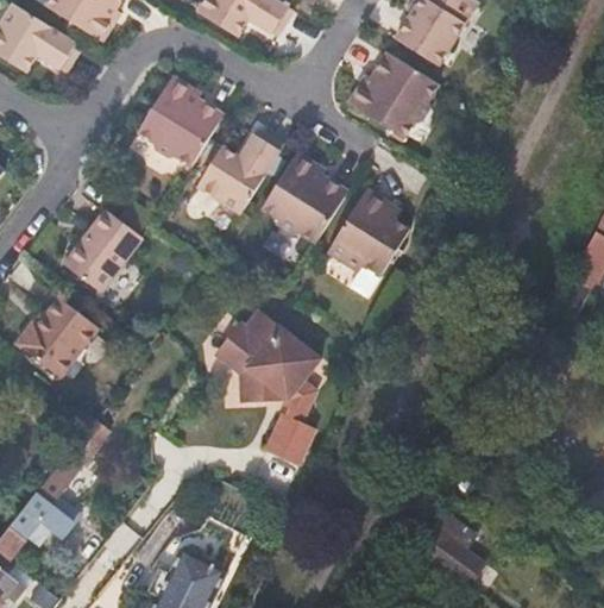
[(113,7),(117,0),(50,0),(46,7),(101,41),(114,19),(107,16),(113,7)]
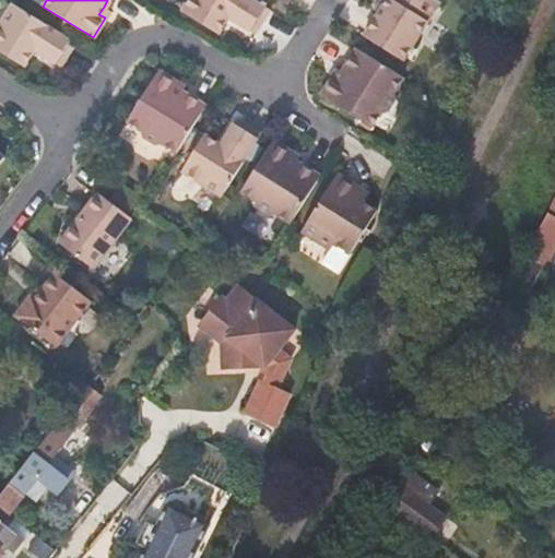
[(257,34),(270,11),(251,0),(190,0),(184,13),(221,34),(231,19),(257,34)]
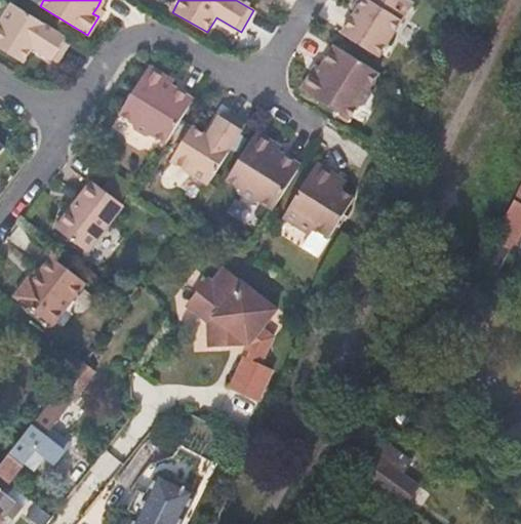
[(412,1),(410,0),(362,0),(356,11),(342,34),(377,55),(412,1)]
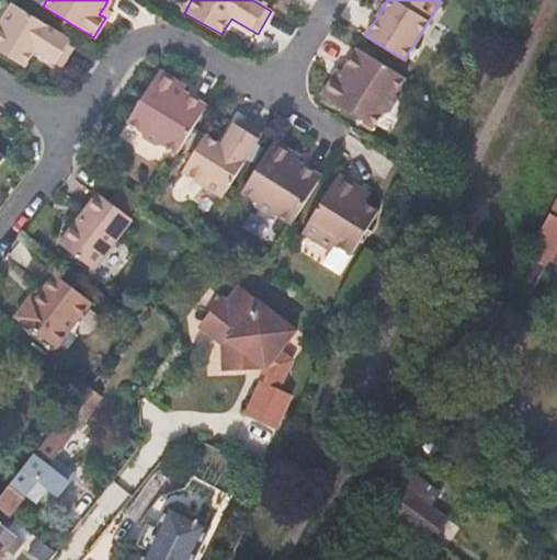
[(381,12),(387,0),(379,0),(374,9),(381,12)]
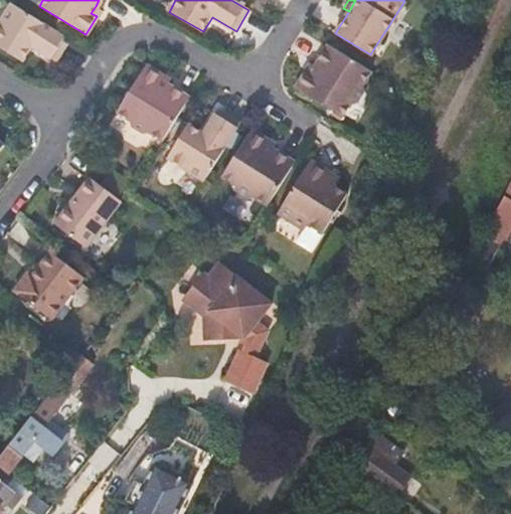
[(55,60),(68,39),(11,4),(0,21),(0,45),(22,59),(31,45),(55,60)]
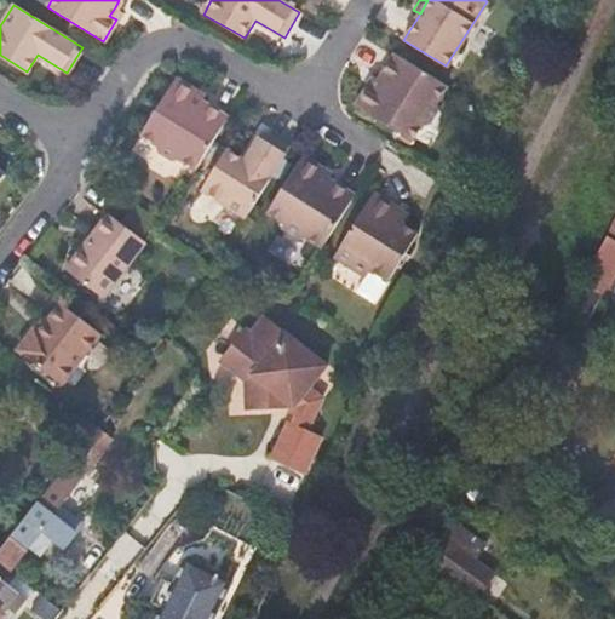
[(121,11),(115,7),(109,16),(116,19),(121,11)]
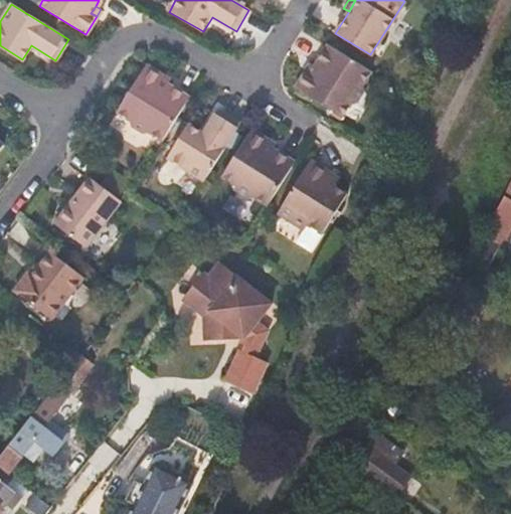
[(363,83),(371,72),(328,45),(315,67),(310,74),(304,70),(294,88),(342,118),(350,106),(360,103),(366,94),(363,83)]
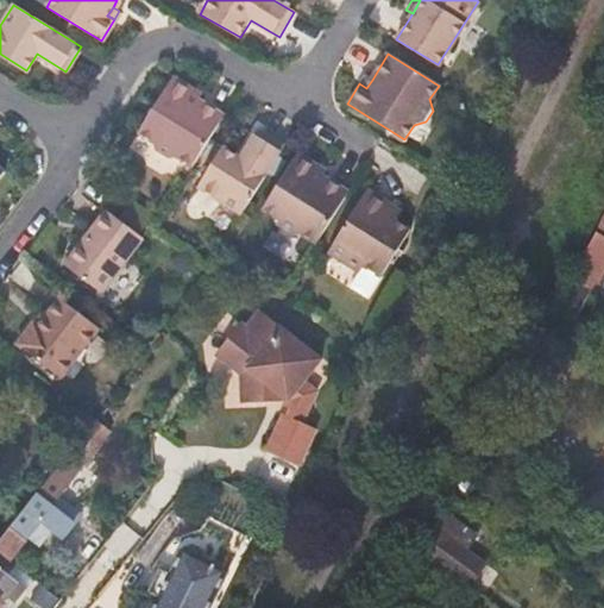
[(194,165),(225,114),(196,98),(188,93),(193,85),(172,74),(137,131),(153,142),(156,152),(168,160),(180,157),(194,165)]
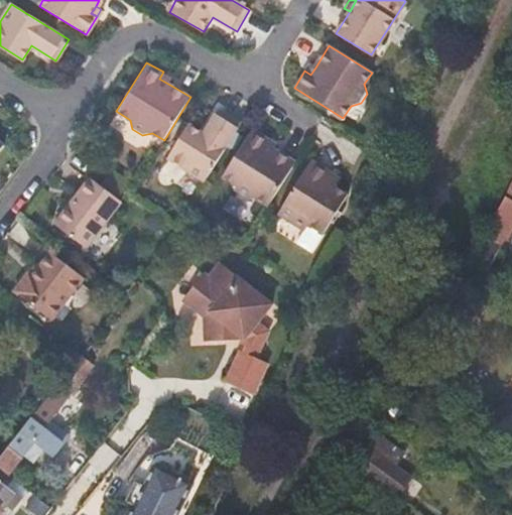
[(308,65),(304,71),(310,75),(315,68),(308,65)]
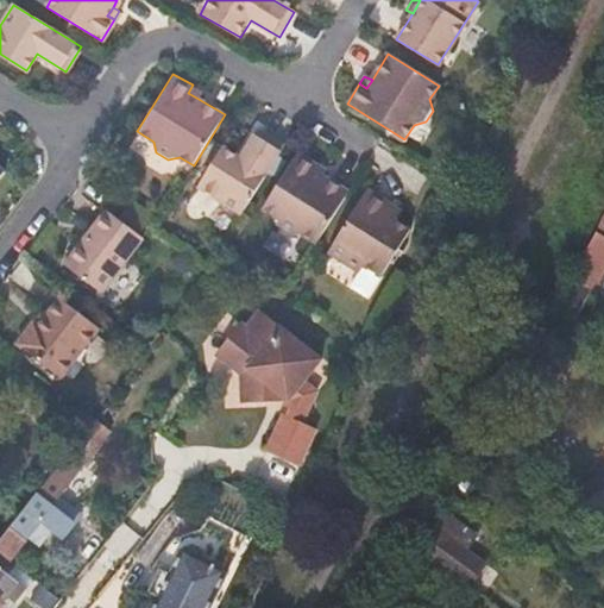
[(188,93),(196,98),(200,91),(193,85),(188,93)]
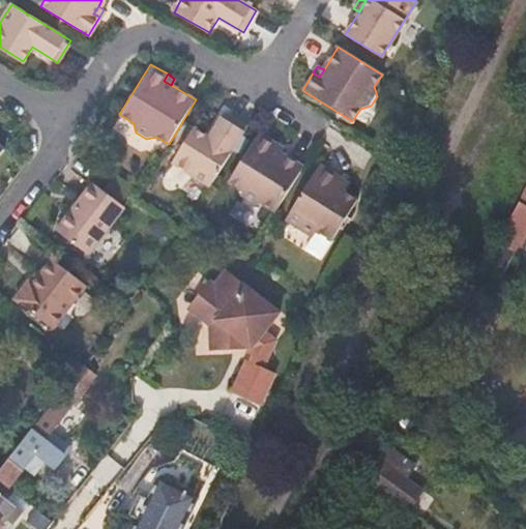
[(212,182),(247,123),(226,110),(211,135),(196,126),(175,159),(212,182)]
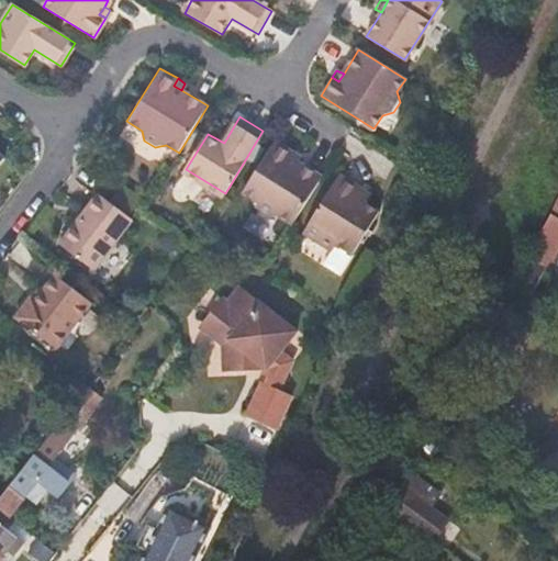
[(294,223),(324,175),(299,159),(292,156),(296,150),(276,138),(244,191),(258,201),(261,211),(271,217),(280,214),(294,223)]
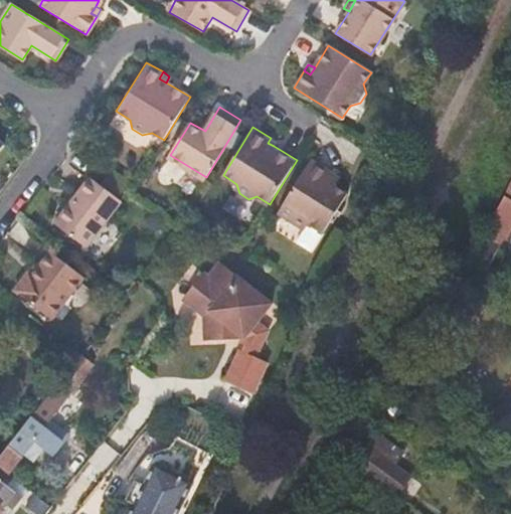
[(268,143),(274,146),(277,141),(271,138),(268,143)]
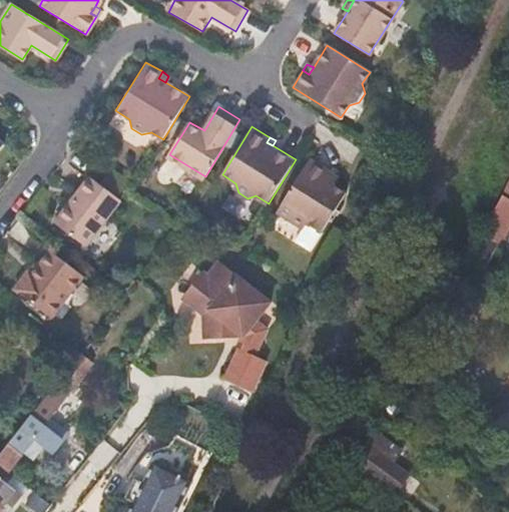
[(331,177),(336,169),(314,156),(281,209),(309,225),(301,238),(316,246),(351,190),(339,182),(331,177)]
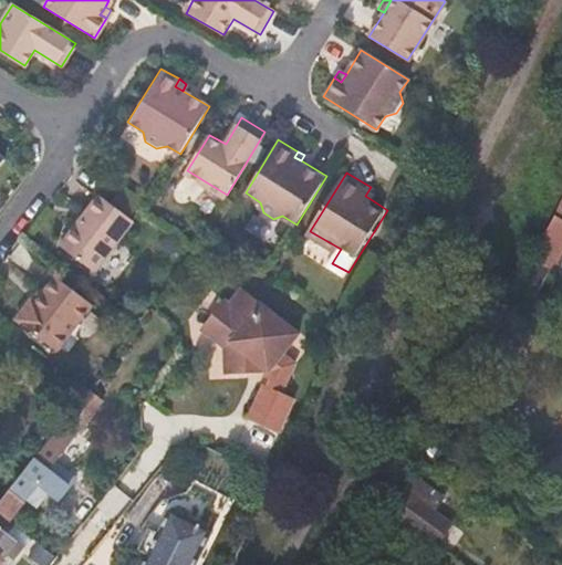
[(380,192),(371,187),(365,196),(374,201),(380,192)]
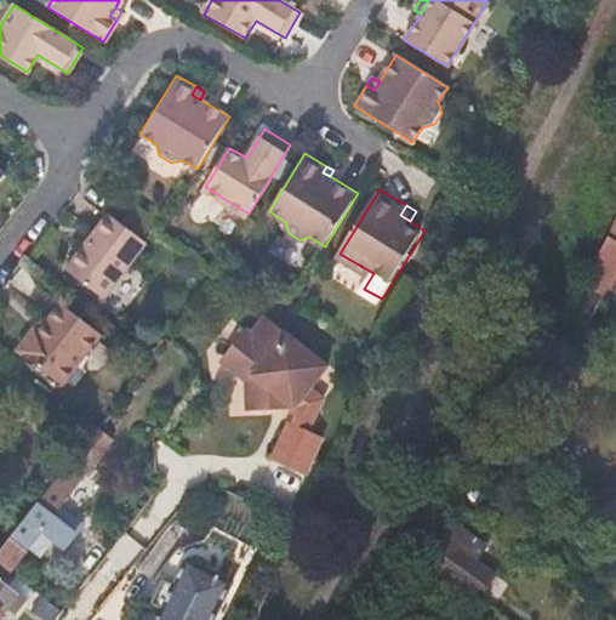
[(101,300),(143,246),(106,215),(62,271),(101,300)]
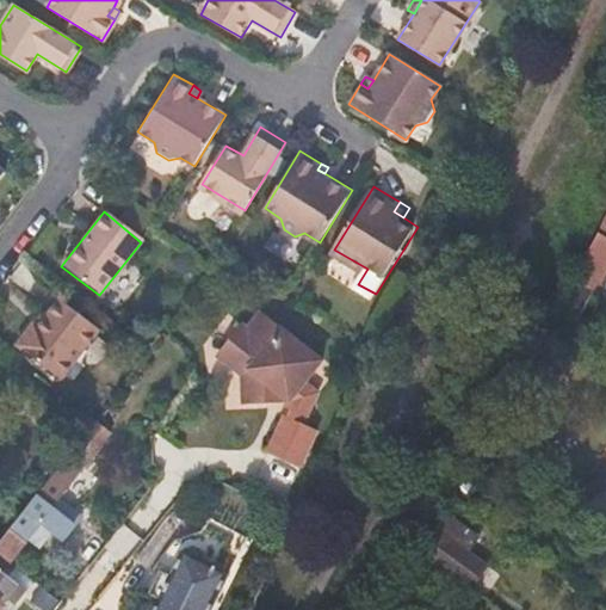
[(605,238),(597,232),(572,281),(592,294),(605,271),(605,238)]
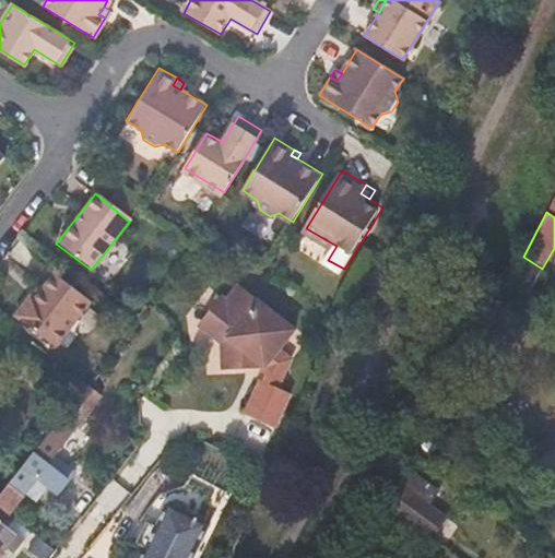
[(55,348),(90,304),(52,275),(34,299),(30,295),(13,316),(55,348)]
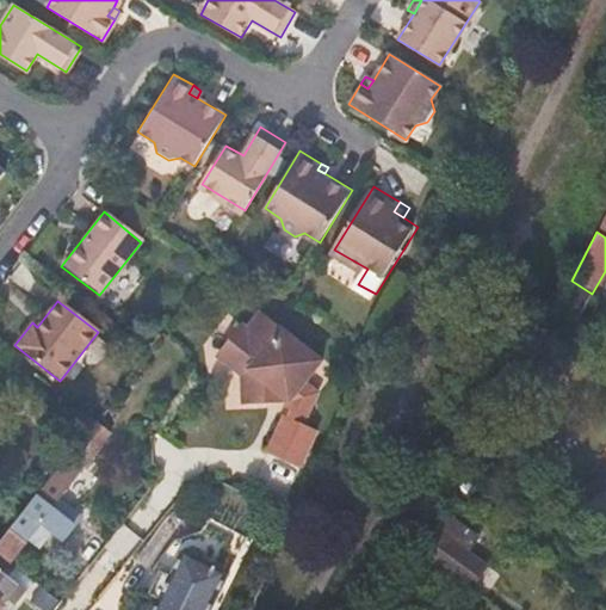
[(255,401),(298,349),(255,315),(243,331),(236,326),(214,353),(240,375),(243,402),(255,401)]
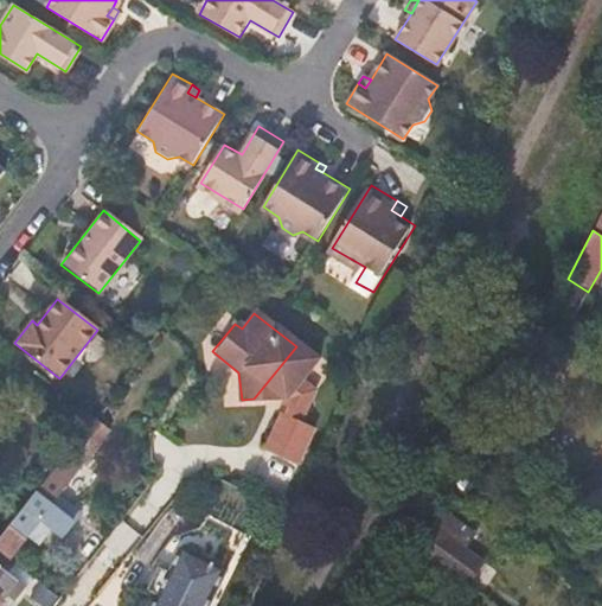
[(212,351),(235,324),(234,323),(211,351),(212,351)]
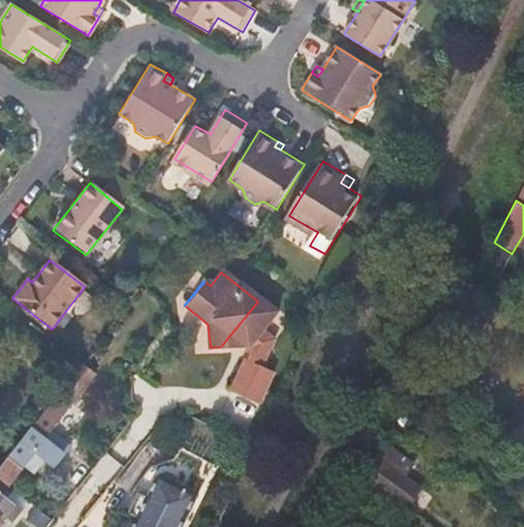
[(274,314),(258,301),(221,347),(232,346),(232,340),(246,338),(251,342),(252,349),(247,357),(246,356),(231,387),(260,400),(273,369),(263,364),(273,341),(260,331),(274,314)]
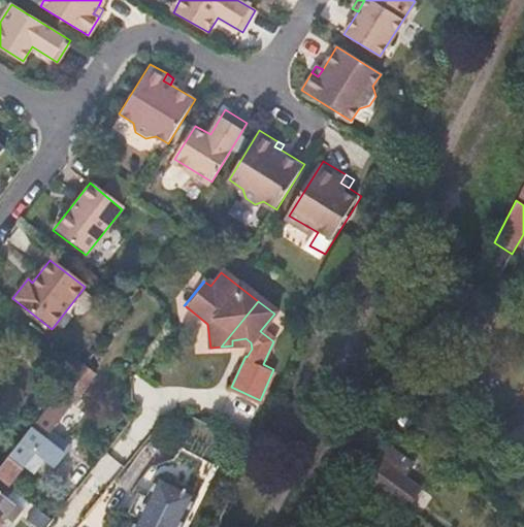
[(41,413),(0,465),(0,474),(6,480),(11,479),(25,462),(23,461),(42,435),(44,437),(94,371),(82,362),(59,391),(58,390),(41,413)]
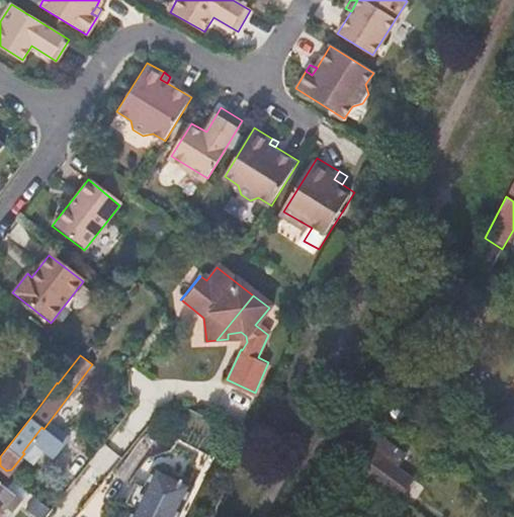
[(371,453),(359,470),(397,500),(410,483),(371,453)]
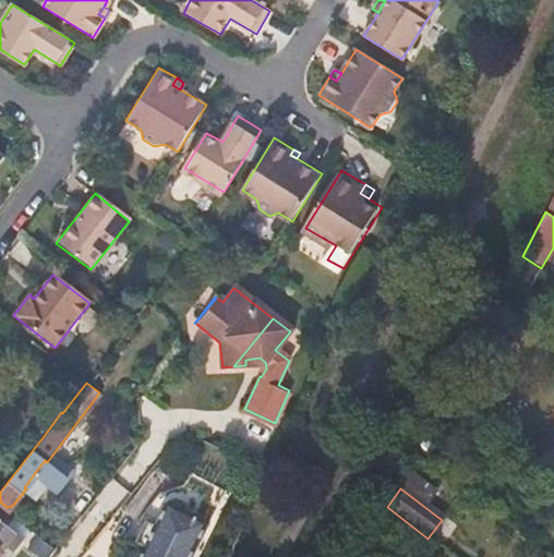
[(192,556),(208,524),(160,501),(146,531),(140,528),(131,545),(137,548),(133,556),(192,556)]
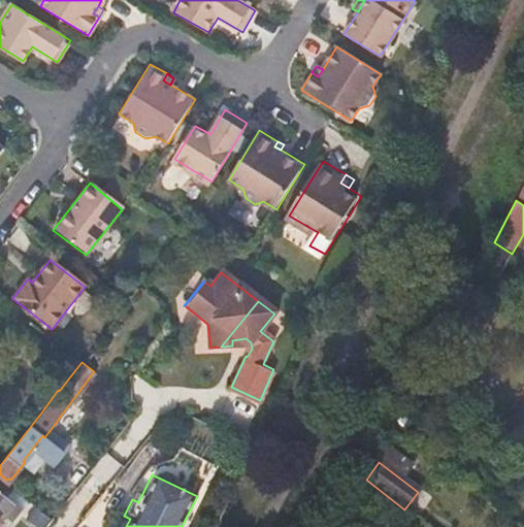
[(9,526),(23,511),(0,492),(0,526),(9,526)]
